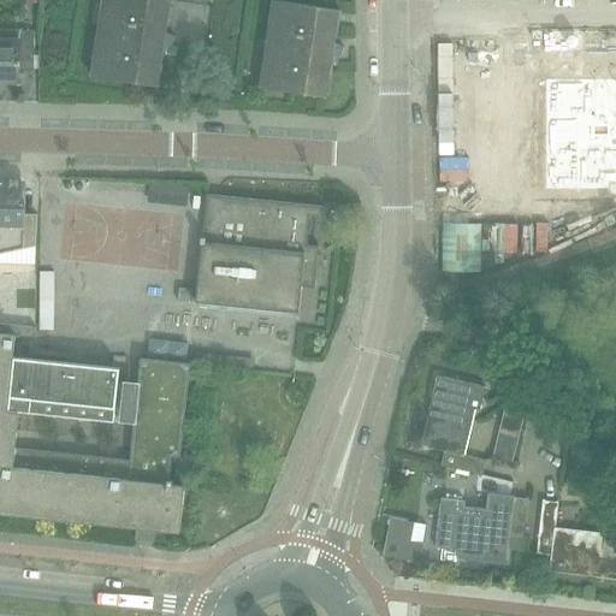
[(101,11),(94,55),(99,55),(96,76),(92,76),(92,77),(157,87),(161,54),(167,54),(175,37),(165,33),(169,0),(106,0),(105,11),(101,11)]
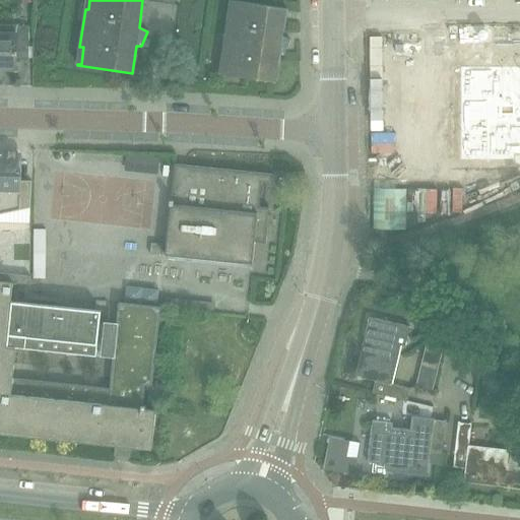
[(230,1),(223,44),(221,56),(225,57),(222,73),(219,73),(219,74),(274,82),(278,55),(283,56),(290,41),(281,37),(285,9),(230,1)]
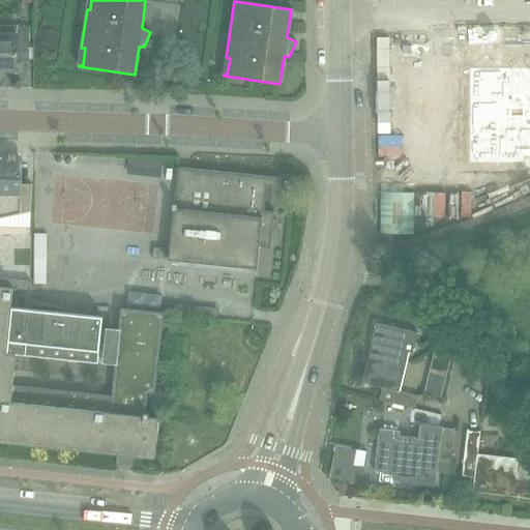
[(0,27),(0,80),(2,81),(2,71),(16,71),(16,62),(28,62),(29,28),(0,27)]
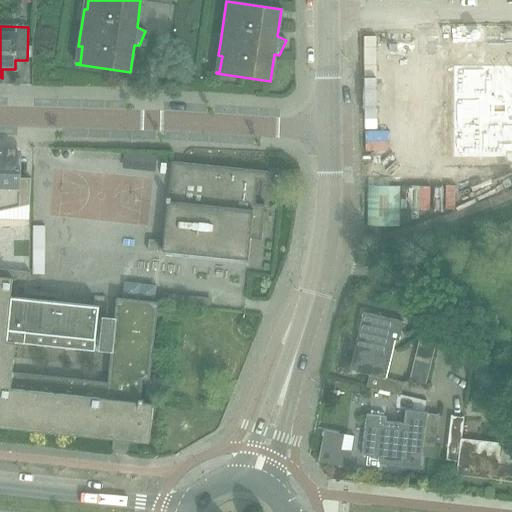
[(511,65),(453,66),(453,158),(506,158),(506,152),(511,151),(511,65)]
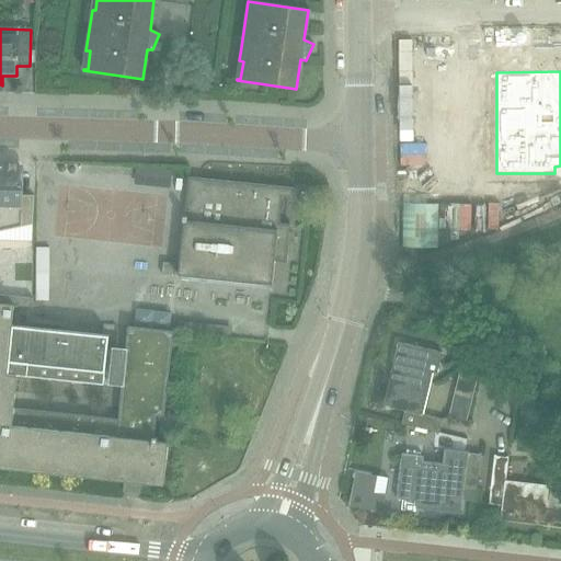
[(19,165),(0,164),(0,222),(22,224),(22,227),(33,225),(34,195),(23,195),(23,165),(19,165)]
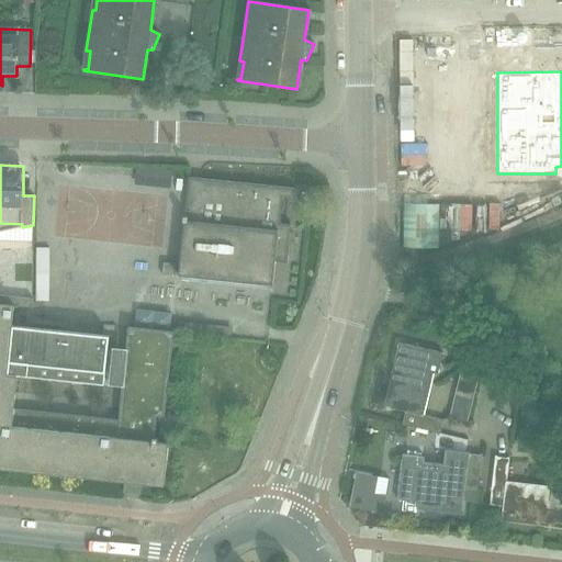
[(189,178),(187,200),(184,216),(183,215),(183,217),(178,278),(179,278),(179,277),(272,287),(274,262),(287,263),(291,226),(279,225),(282,189),(294,190),(294,189),(189,178)]
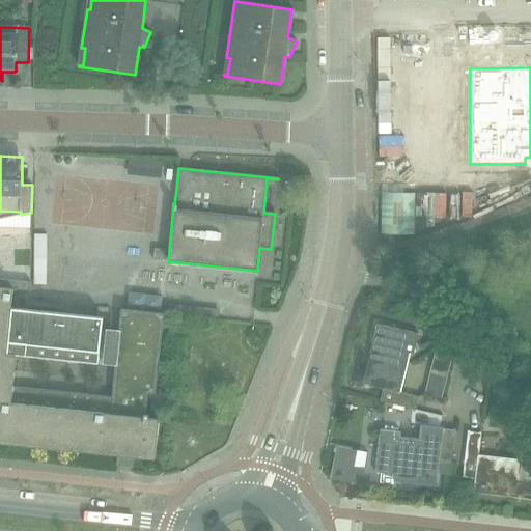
[(165,250),(154,248),(152,259),(164,261),(165,250)]
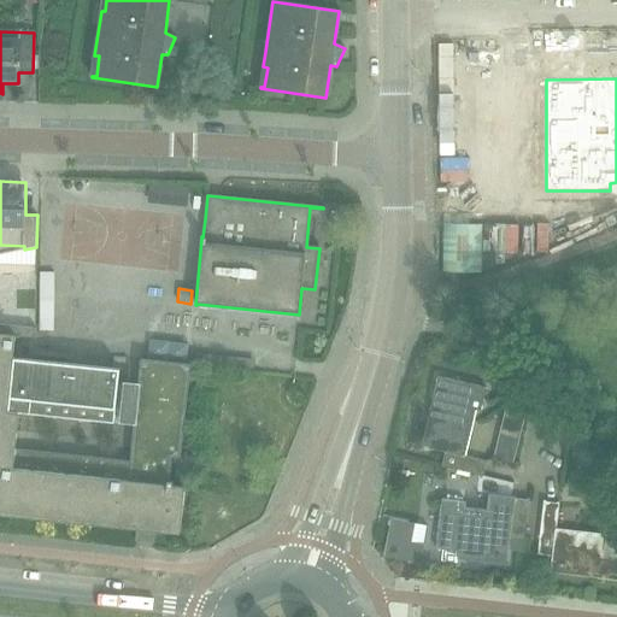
[(0,512),(134,527),(134,524),(172,529),(172,533),(180,534),(184,487),(171,486),(172,482),(169,481),(171,458),(181,458),(191,365),(140,359),(128,481),(121,480),(122,462),(15,450),(18,413),(113,423),(113,422),(119,423),(121,410),(115,410),(119,370),(12,359),(15,336),(22,328),(34,330),(34,331),(35,331),(36,329),(0,324),(0,512)]
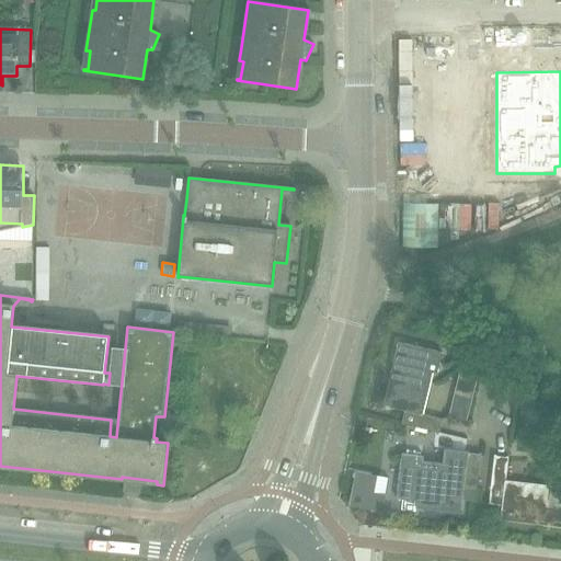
[(401,424),(439,434),(443,420),(421,414),(431,373),(436,374),(442,353),(419,347),(398,342),(392,364),(399,365),(389,408),(403,411),(401,424)]
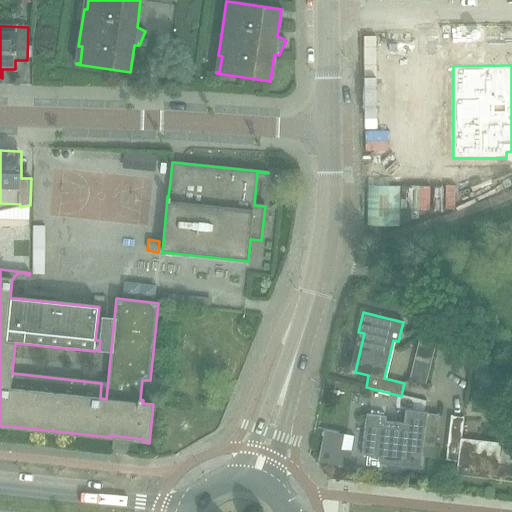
[(366,414),(361,456),(380,458),(379,464),(404,467),(405,454),(421,456),(422,456),(423,447),(435,448),(439,414),(426,412),(426,413),(405,410),(404,424),(385,422),(386,417),(366,414)]
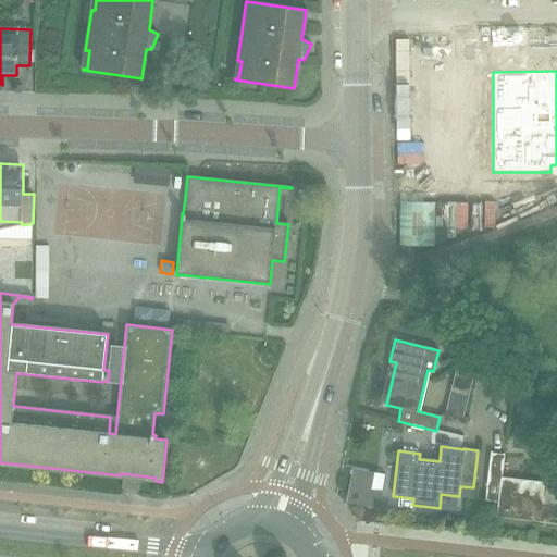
[(491,452),(487,479),(484,500),(497,503),(497,510),(540,516),(540,522),(556,524),(556,478),(544,478),(544,483),(502,478),(505,454),(491,452)]
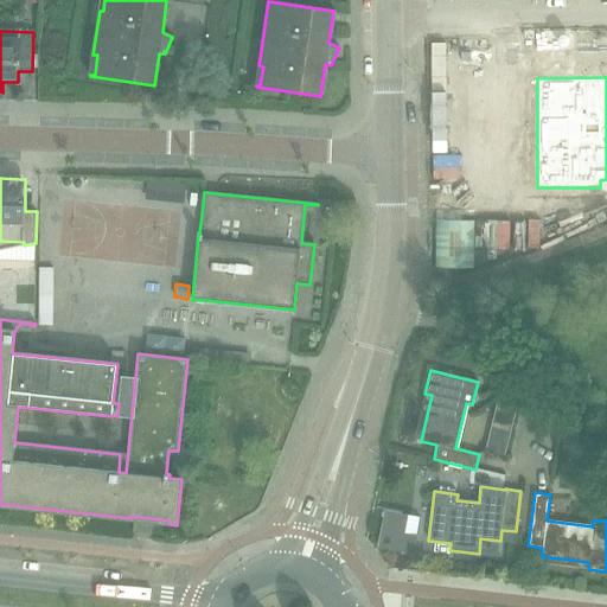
[(385,511),(378,548),(395,550),(402,513),(385,511)]
